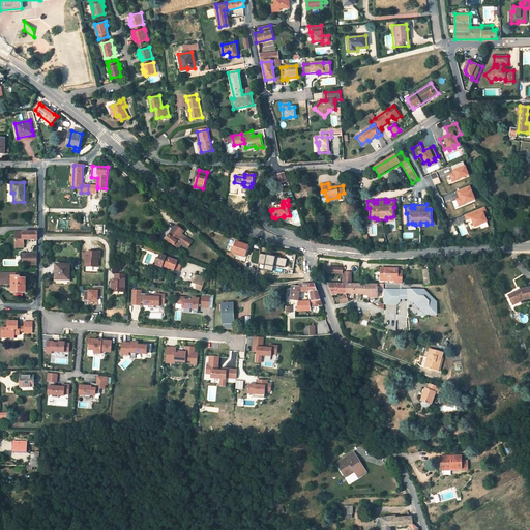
[(176,226),(166,239),(174,245),(177,241),(181,244),(185,237),(182,235),(184,232),(176,226)]
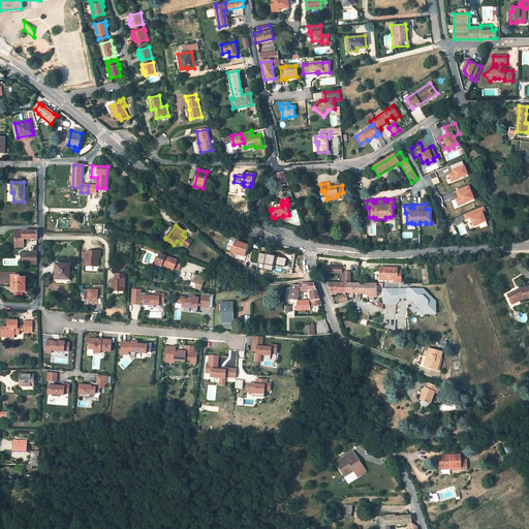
[(16,231),(16,248),(23,248),(23,240),(37,240),(37,231),(16,231)]
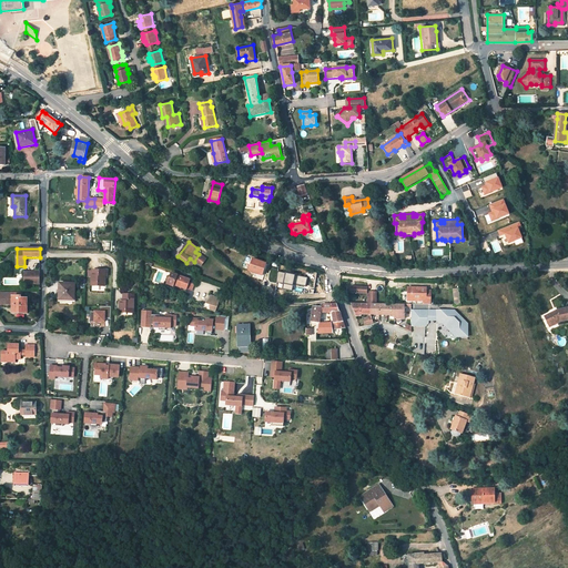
[(199,254),(194,262),(201,266),(205,259),(199,254)]
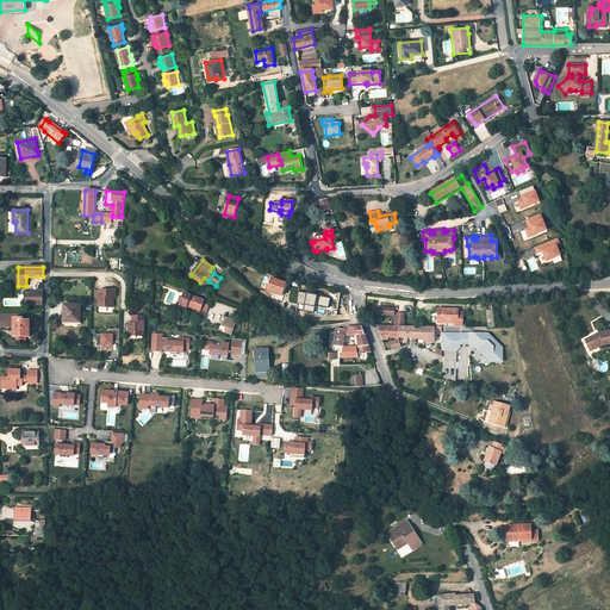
[(282,297),(286,282),(272,279),(269,285),(267,292),(273,294),(272,297),(281,300),(282,297)]
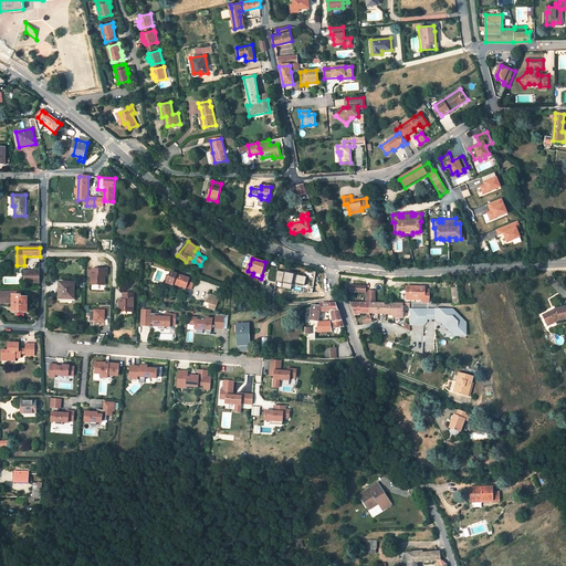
[(92,269),(92,284),(104,285),(105,275),(106,275),(106,270),(92,269)]
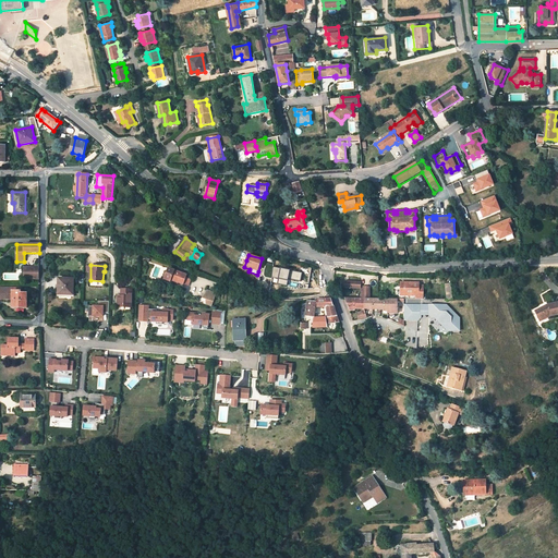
[(39,267),(24,267),(24,279),(38,279),(39,267)]
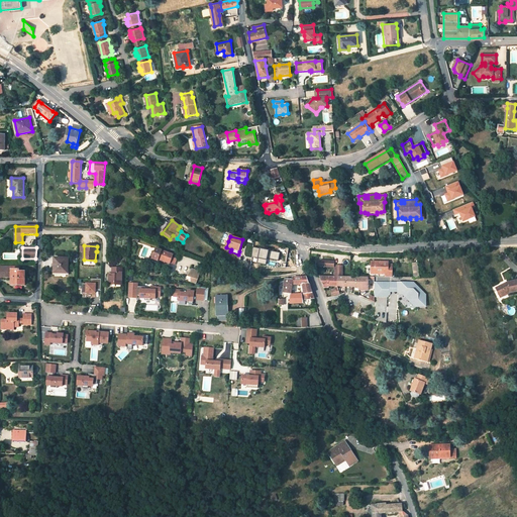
[(265,265),(268,250),(253,247),(250,262),(265,265)]
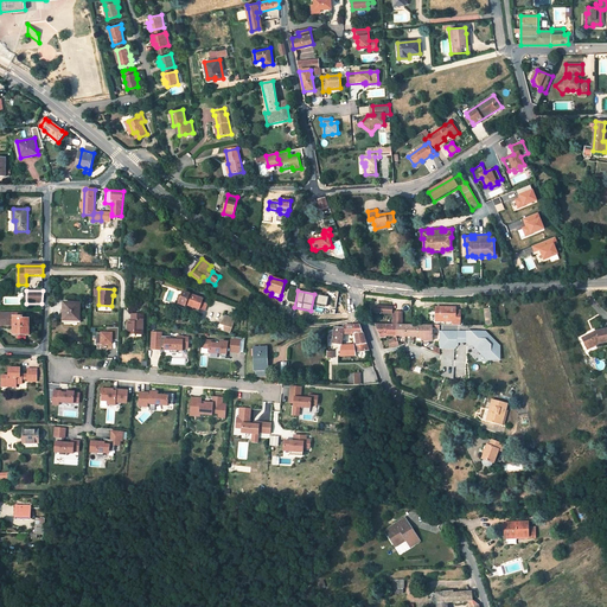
[(183,292),(178,306),(184,308),(185,305),(193,307),(198,310),(203,299),(183,292)]
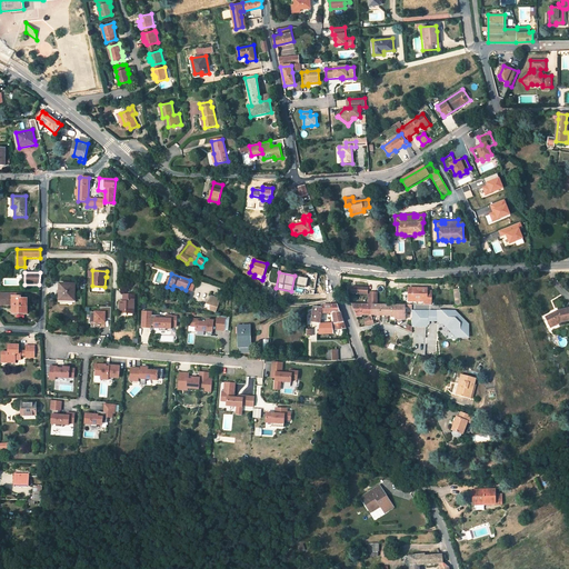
[(298,285),(306,287),(308,278),(299,277),(298,285)]
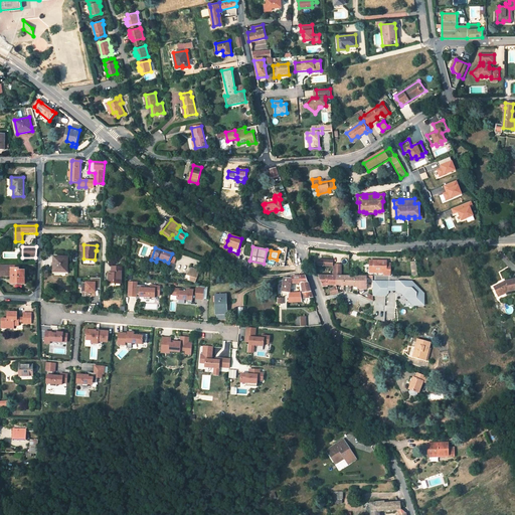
[(53,271),(60,271),(60,272),(67,272),(67,258),(54,258),(53,271)]
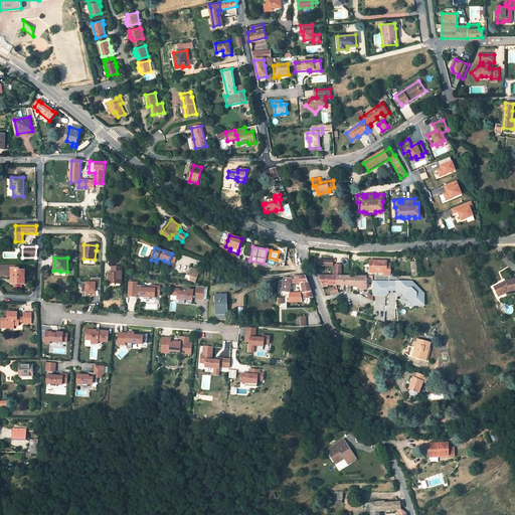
[(370,261),(370,272),(384,273),(384,275),(384,276),(390,276),(390,264),(387,264),(387,261),(370,261)]
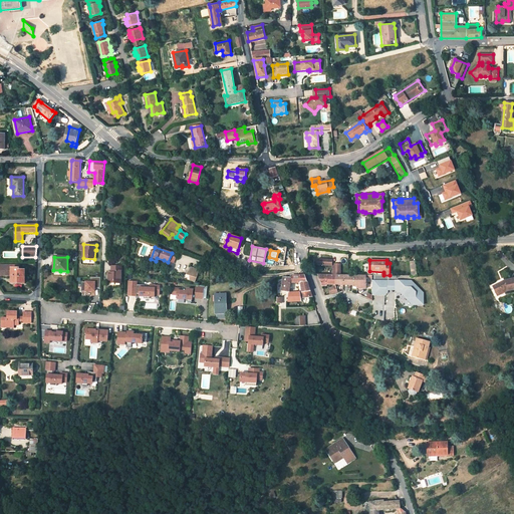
[(19,266),(0,265),(0,275),(11,275),(11,284),(25,284),(25,270),(20,270),(19,266)]
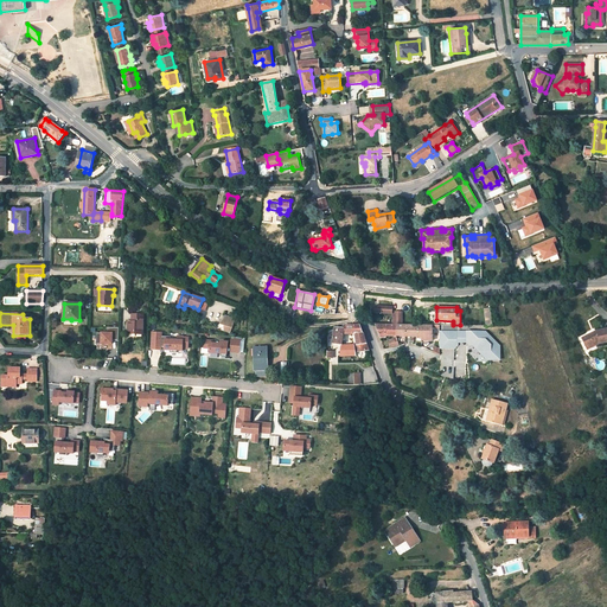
[(128,321),(128,334),(142,334),(144,315),(131,314),(131,321),(128,321)]
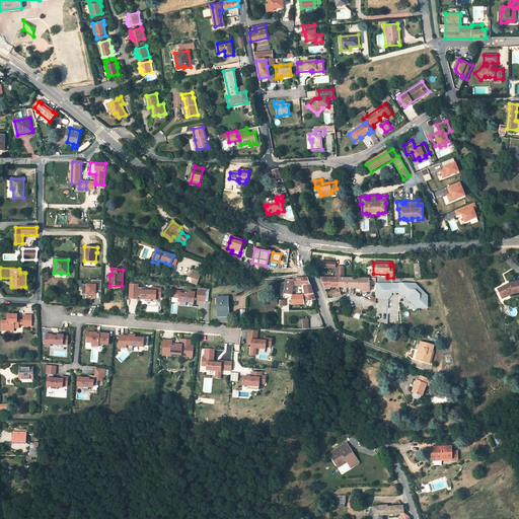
[(199,280),(201,273),(192,271),(190,277),(193,278),(192,282),(197,284),(199,280)]
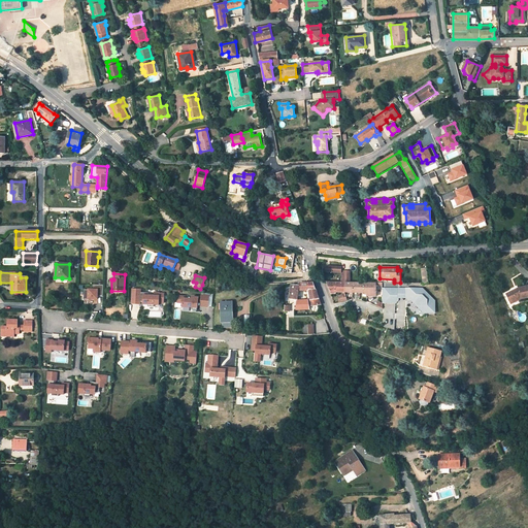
[(328,283),(331,294),(335,294),(336,292),(342,293),(345,293),(345,283),(328,283)]
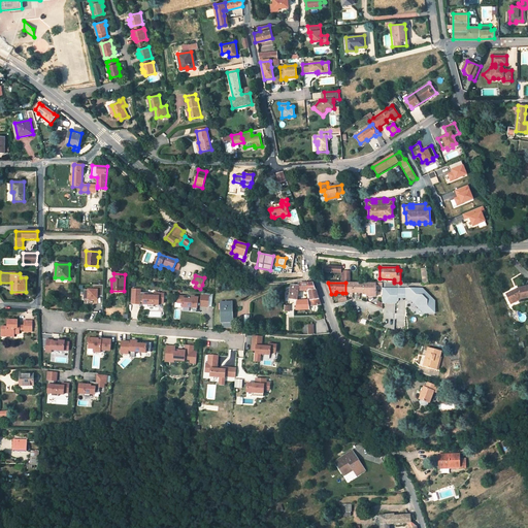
[(376,284),(345,283),(345,293),(367,294),(367,297),(375,297),(375,286),(376,284)]
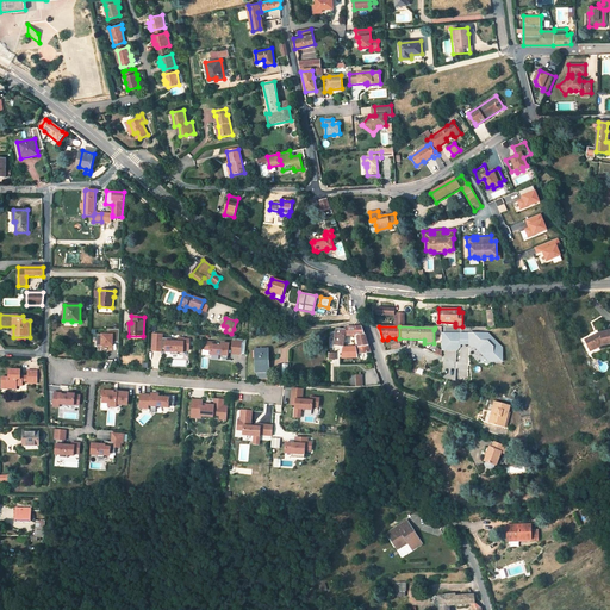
[(97,335),(97,342),(97,346),(103,346),(112,346),(112,343),(119,343),(119,329),(107,329),(107,335),(97,335)]
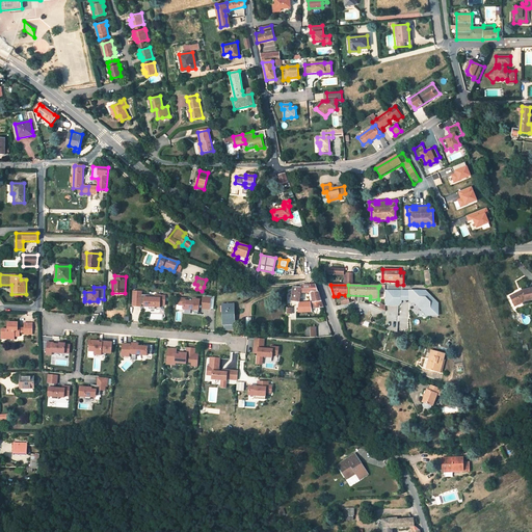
[(293,287),(291,301),(299,302),(300,293),(300,288),(293,287)]
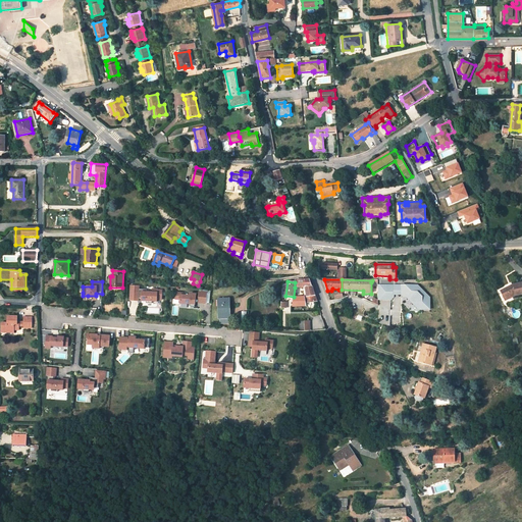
[(513,284),(501,290),(504,298),(508,296),(509,299),(517,295),(521,294),(521,285),(521,282),(513,284)]
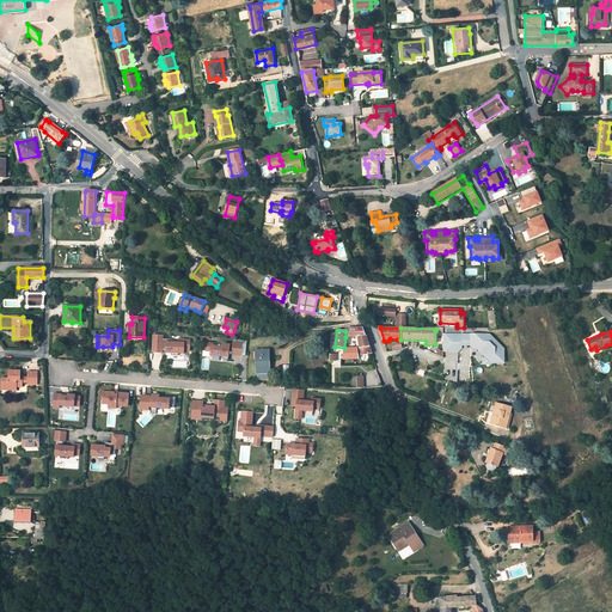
[(163,349),(166,350),(166,353),(171,353),(171,355),(178,355),(178,353),(184,353),(184,352),(189,352),(190,340),(184,340),(184,338),(178,338),(178,342),(172,342),(172,337),(163,337),(163,334),(153,334),(152,353),(163,353),(163,349)]
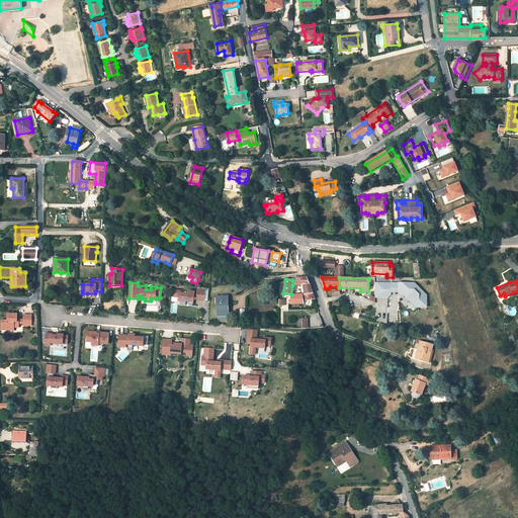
[(375,297),(389,297),(391,294),(391,292),(391,283),(375,283),(375,297)]
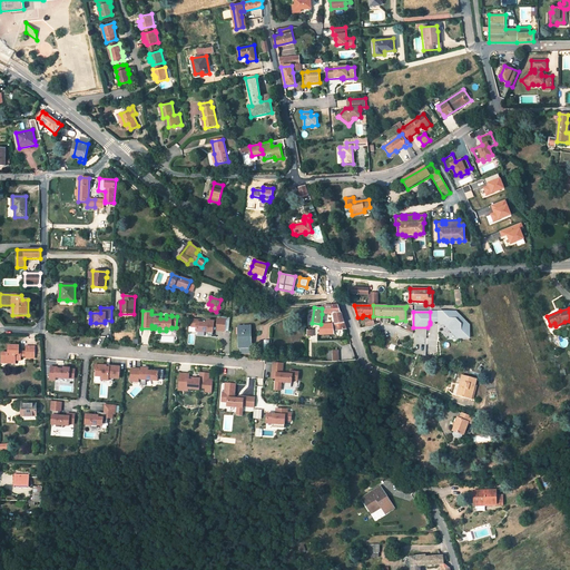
[(444,324),(458,337),(470,337),(469,324),(457,312),(439,312),(439,322),(441,324),(444,324)]
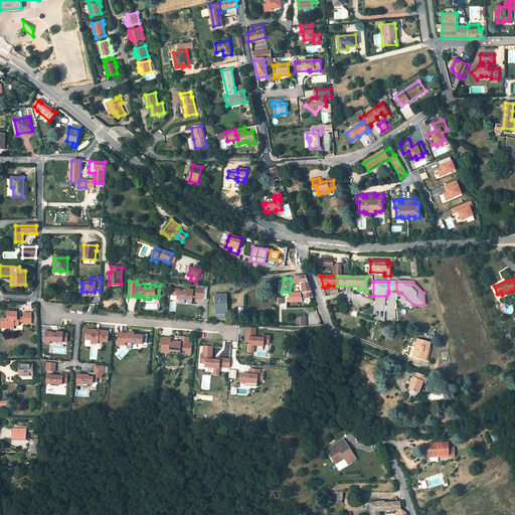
[(301,284),(303,293),(311,292),(307,283),(301,284)]
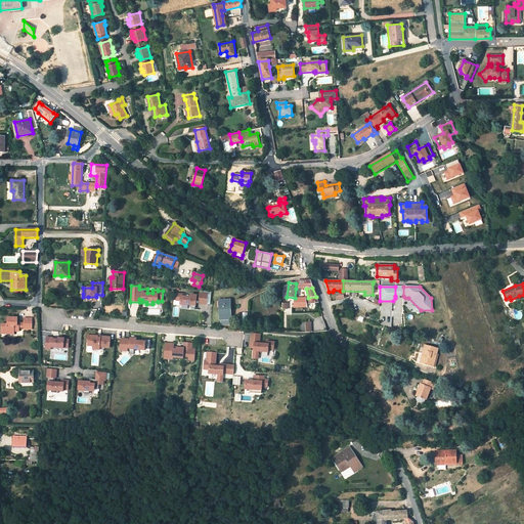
[(340,293),(336,294),(337,300),(345,299),(344,295),(343,292),(341,292),(340,293)]
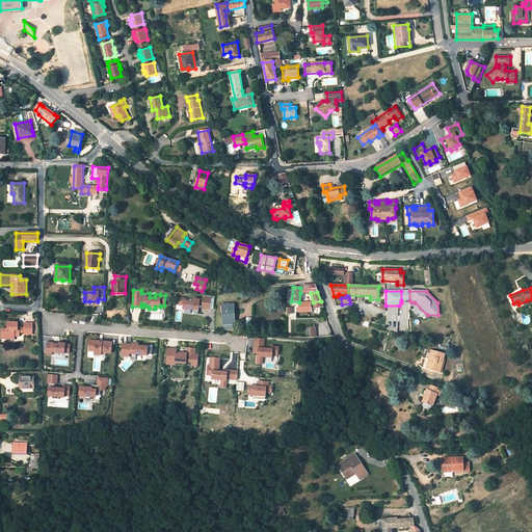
[(203,297),(203,298),(200,298),(200,300),(193,299),(193,301),(187,301),(187,298),(180,298),(179,307),(184,307),(183,310),(194,311),(193,313),(200,313),(200,306),(203,306),(203,309),(210,309),(211,298),(203,297)]
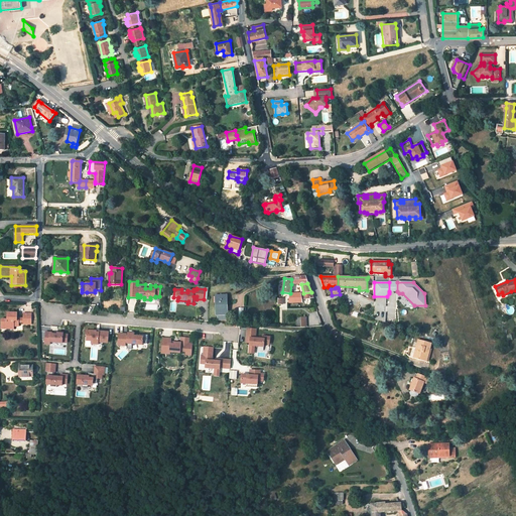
[(303,293),(290,293),(289,297),(289,303),(302,302),(302,300),(312,298),(311,292),(303,293)]
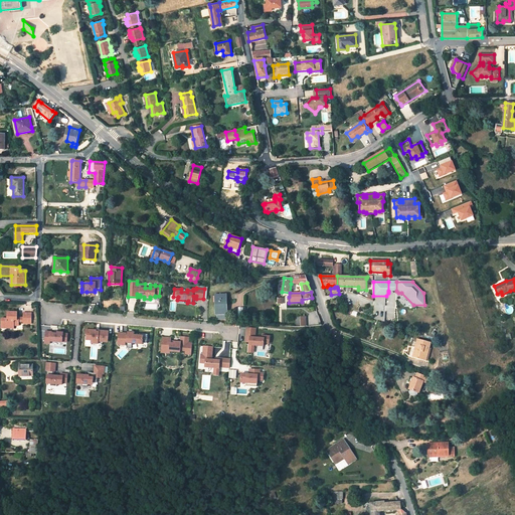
[(215,296),(215,314),(217,314),(225,314),(227,314),(226,303),(225,303),(225,296),(215,296)]
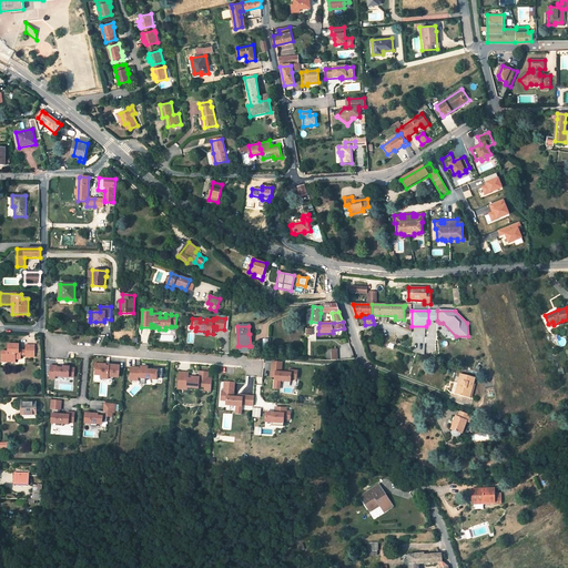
[(20,353),(20,350),(20,344),(10,344),(9,351),(3,351),(2,358),(8,358),(9,359),(9,362),(17,362),(17,358),(22,358),(22,355),(22,353),(20,353)]
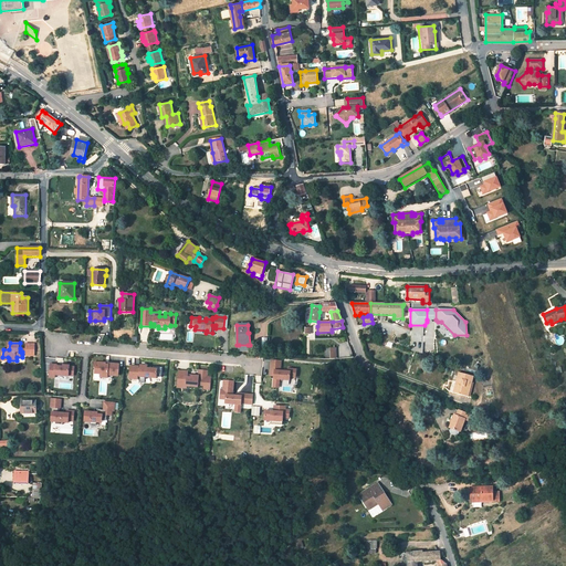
[(35,356),(35,344),(27,343),(27,348),(27,354),(27,356),(35,356)]
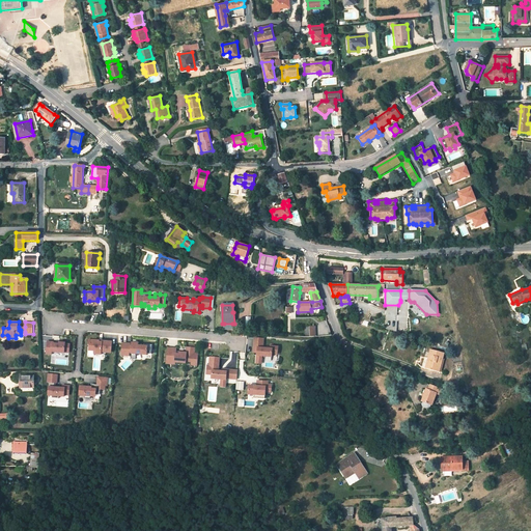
[(314,326),(304,326),(305,337),(314,336),(314,326)]
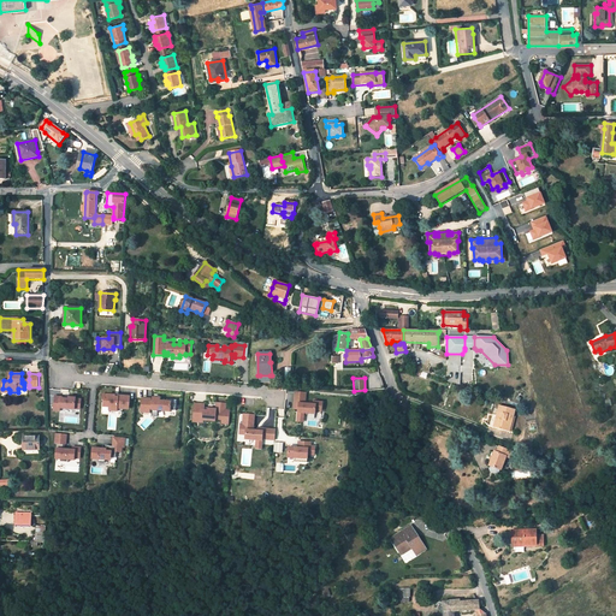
[(314,404),(306,404),(306,394),(295,392),(294,407),(298,407),(298,415),(297,421),(303,422),(304,416),(304,413),(315,414),(315,410),(321,410),(323,402),(314,402),(314,404)]
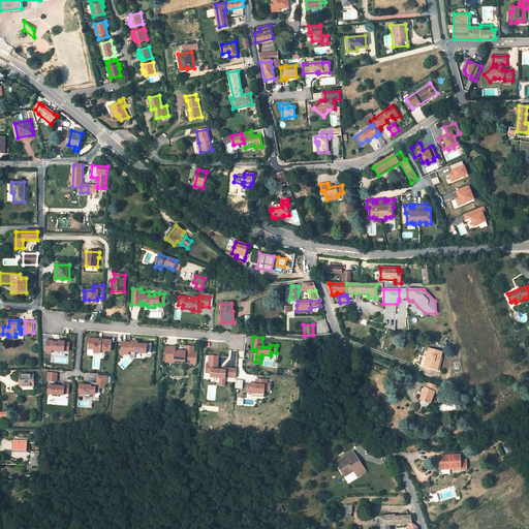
[(94,349),(94,352),(100,352),(100,350),(111,351),(112,345),(112,341),(101,340),(101,341),(98,341),(98,340),(92,339),(92,343),(89,343),(89,349),(94,349)]
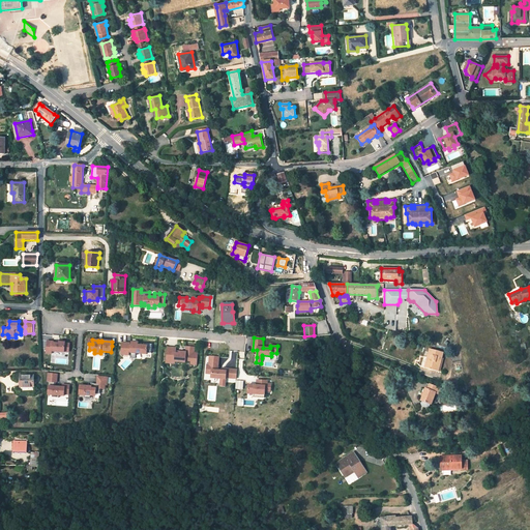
[(64,352),(68,352),(69,344),(65,344),(65,343),(59,342),(56,342),(48,341),(47,353),(52,354),(52,351),(64,352)]
